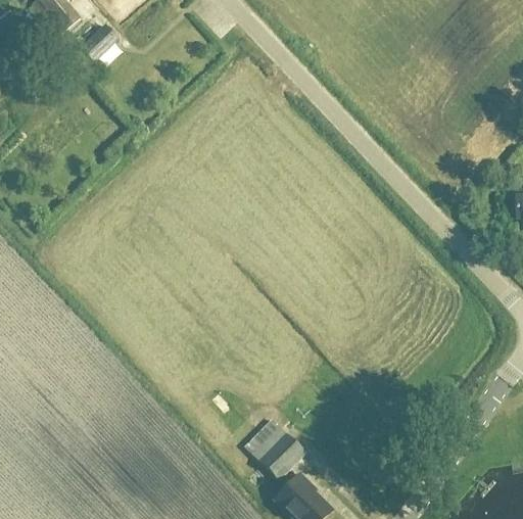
[(37,0),(29,7),(55,38),(81,15),(67,0),(37,0)]
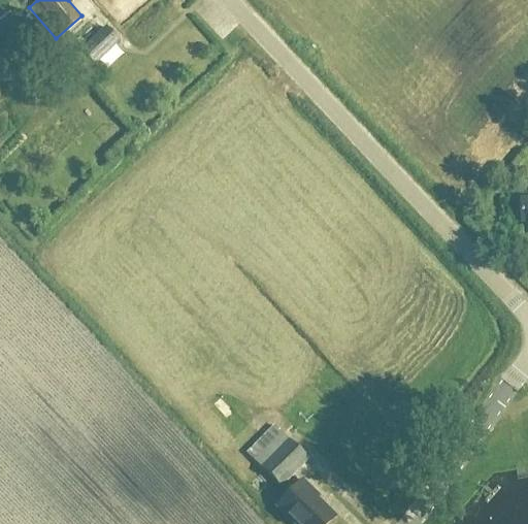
[(102,0),(118,15),(125,8),(129,12),(142,0),(102,0)]
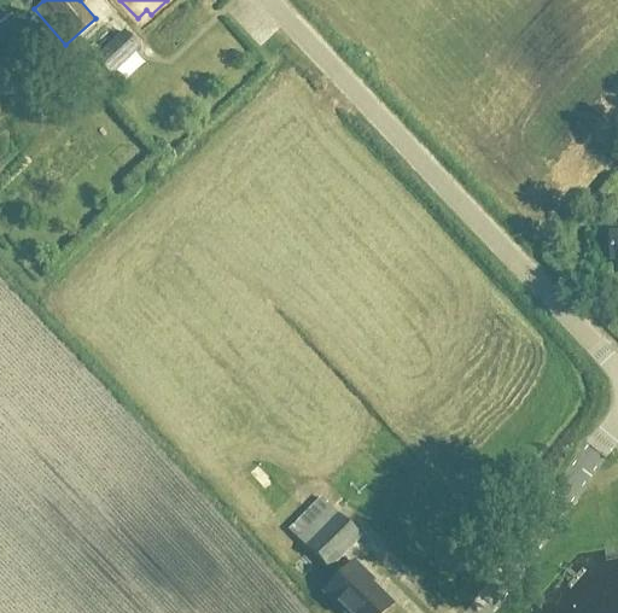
[(0,5),(0,31),(17,18),(4,3),(0,5)]
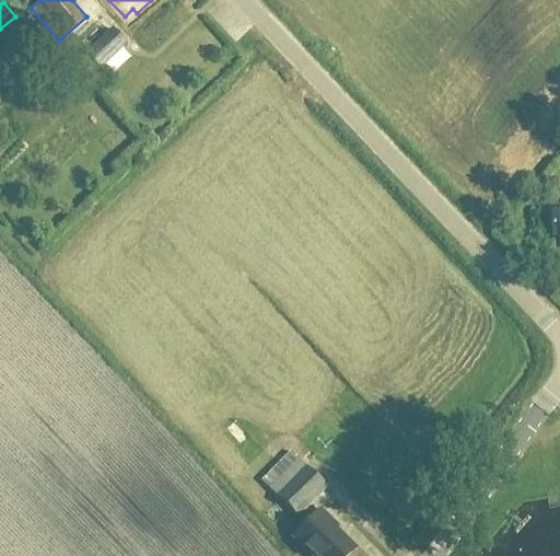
[(126,41),(113,26),(86,53),(101,66),(126,41)]
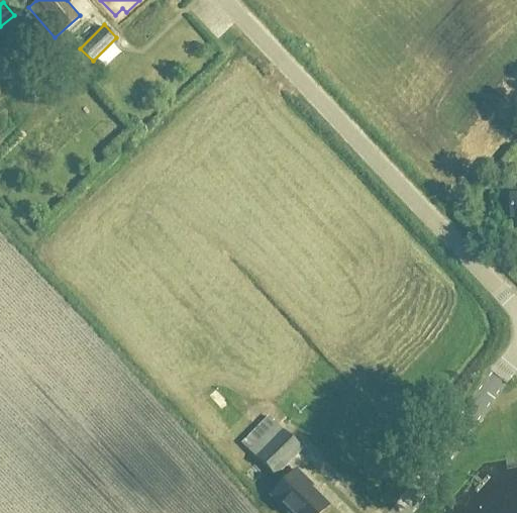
[(81,82),(96,68),(67,37),(53,52),(81,82)]
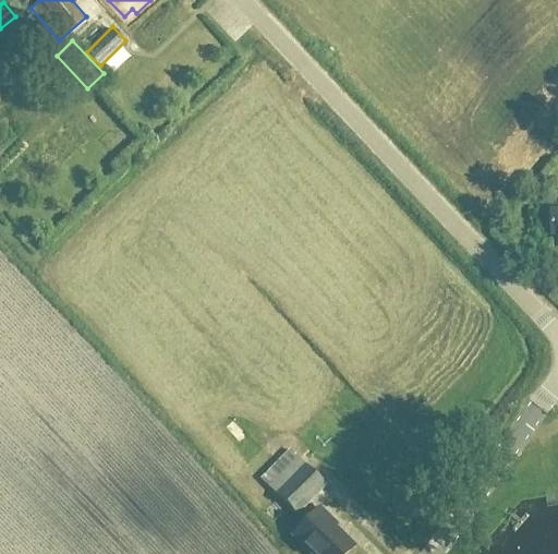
[(299,514),(327,482),(291,446),(261,476),(299,514)]
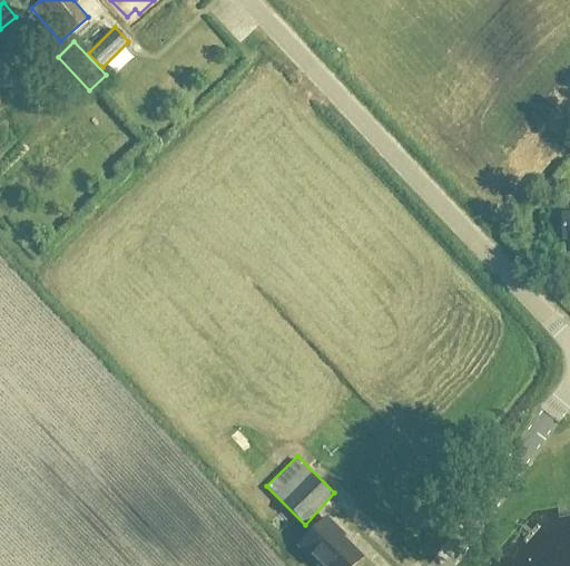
[(324,565),(351,565),(361,557),(340,536),(343,533),(327,517),(313,530),(323,542),(312,553),(324,565)]
